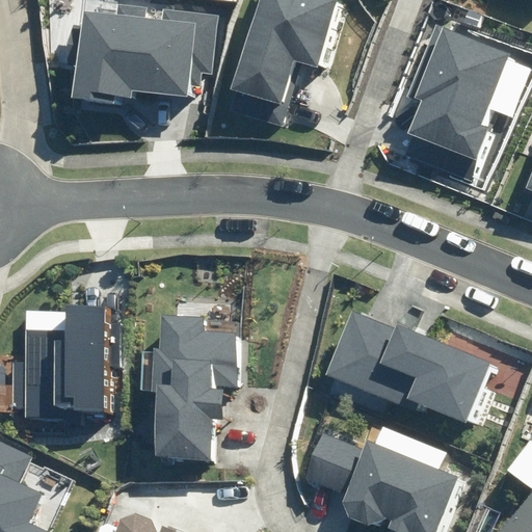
[(339,0),(261,0),(235,87),(280,101),(293,58),(319,67),(339,0)]
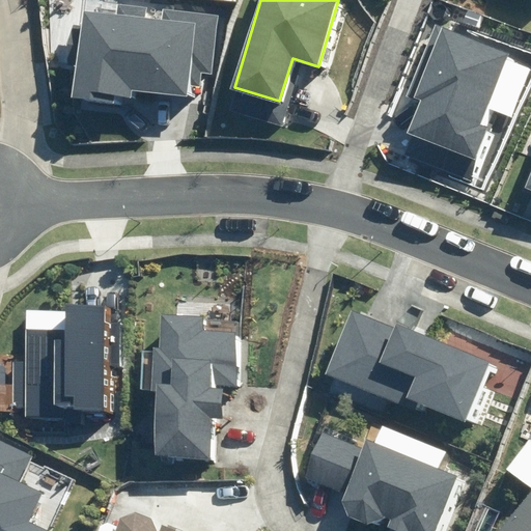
[(71,99),(112,104),(113,95),(133,98),(133,91),(187,98),(188,85),(198,86),(199,73),(212,75),(219,14),(163,7),(162,19),(143,17),(144,7),(115,4),(113,16),(81,11),(71,99)]
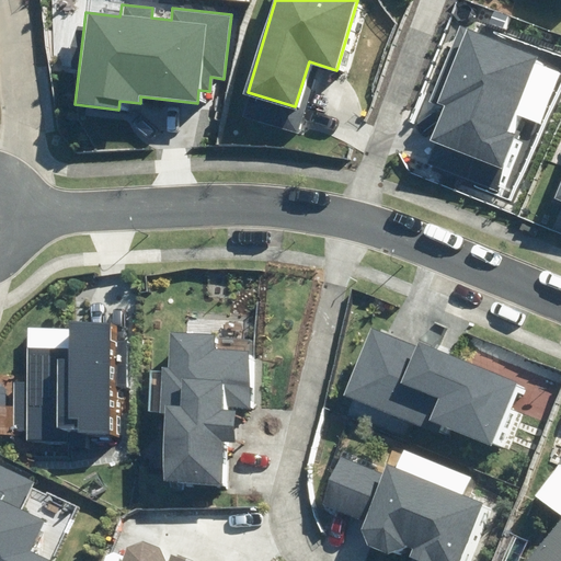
[(507,124),(535,52),(459,23),(430,101),(445,106),(432,140),(502,167),(517,128),(507,124)]
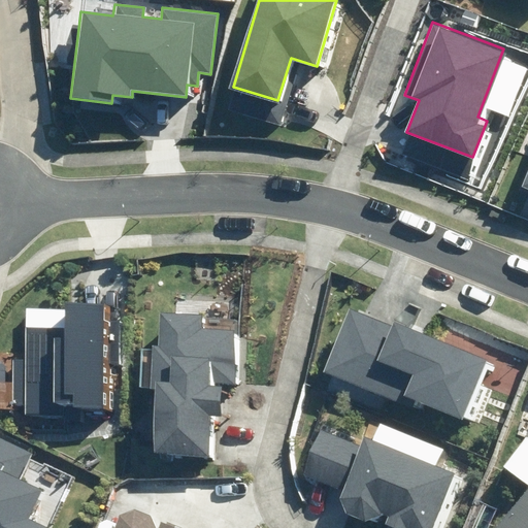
[(26,404),(25,417),(81,419),(81,408),(103,409),(104,364),(120,364),(122,319),(106,318),(106,304),(64,303),(63,327),(26,326),(25,359),(14,359),(12,403),(26,404)]
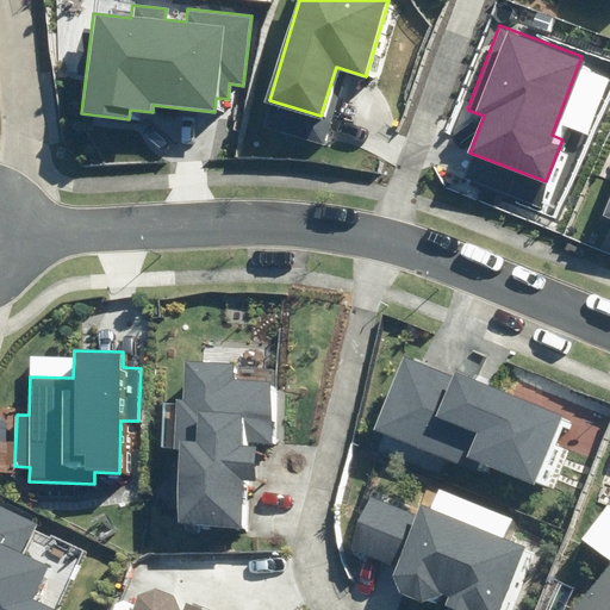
[(180,448),(176,523),(240,526),(242,480),(254,480),(256,447),(242,447),(242,441),(269,442),(272,383),(234,381),(235,362),(185,360),(184,398),(167,397),(165,447),(180,448)]
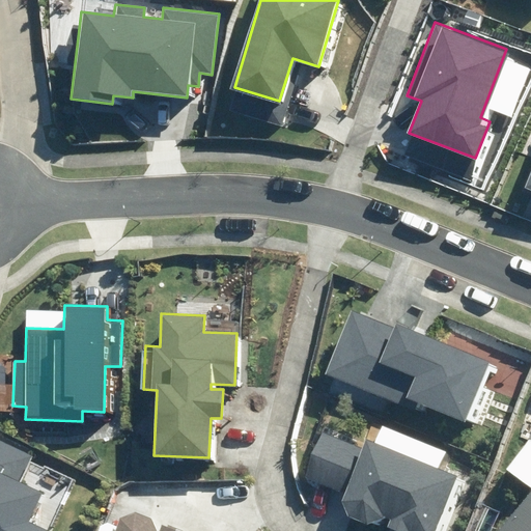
[(409,397),(465,420),(488,362),(395,325),(393,330),(351,313),(325,375),(404,408),(409,397)]
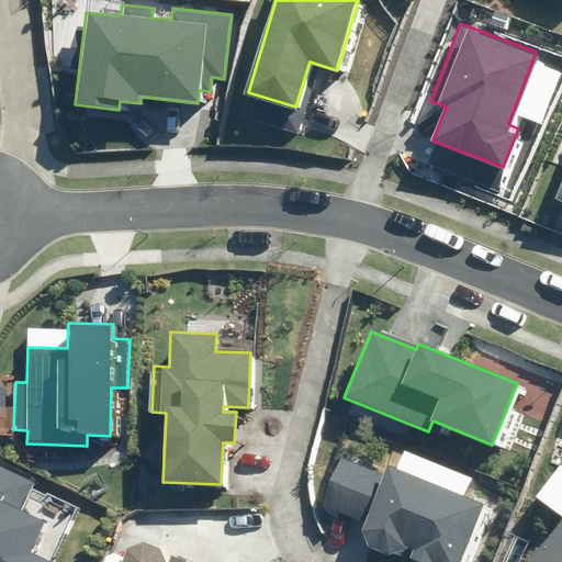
[(460,561),(483,505),(464,497),(473,476),(406,450),(400,468),(389,463),(383,475),(343,459),(324,505),(364,521),(360,530),(368,547),(389,554),(405,547),(413,549),(409,559),(418,561),(460,561)]
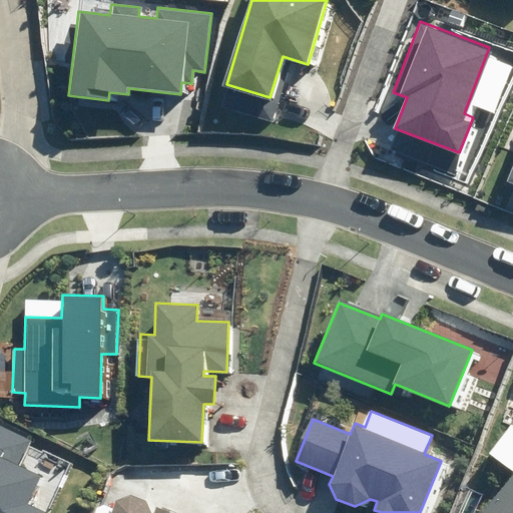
[(0,512),(44,512),(45,511),(29,503),(41,478),(19,468),(31,441),(0,426),(0,512)]
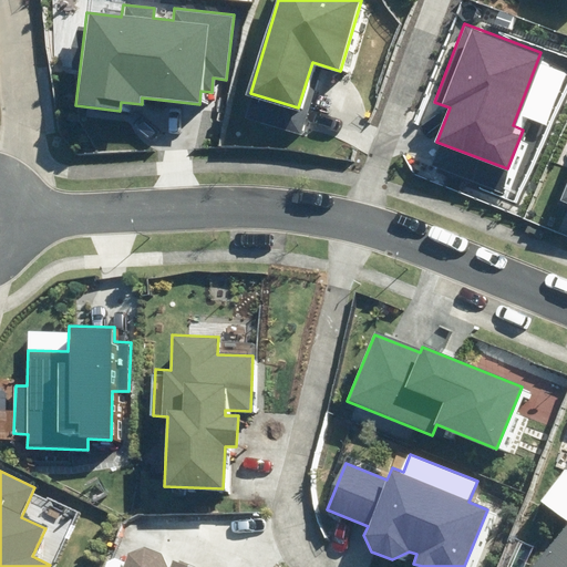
[(566,566),(566,526),(534,566),(566,566)]
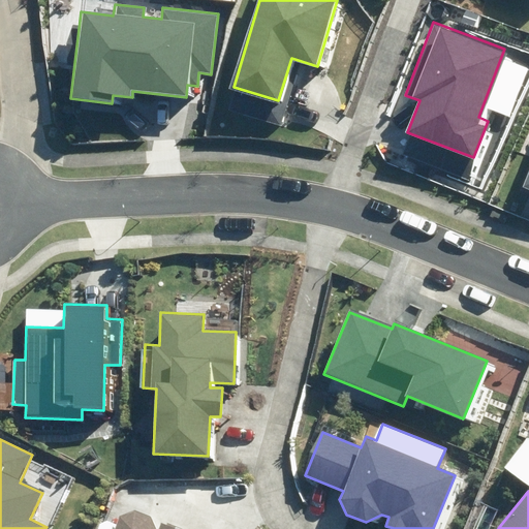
[(187,528),(163,521),(160,528),(135,528),(139,518),(116,509),(109,528),(187,528)]
